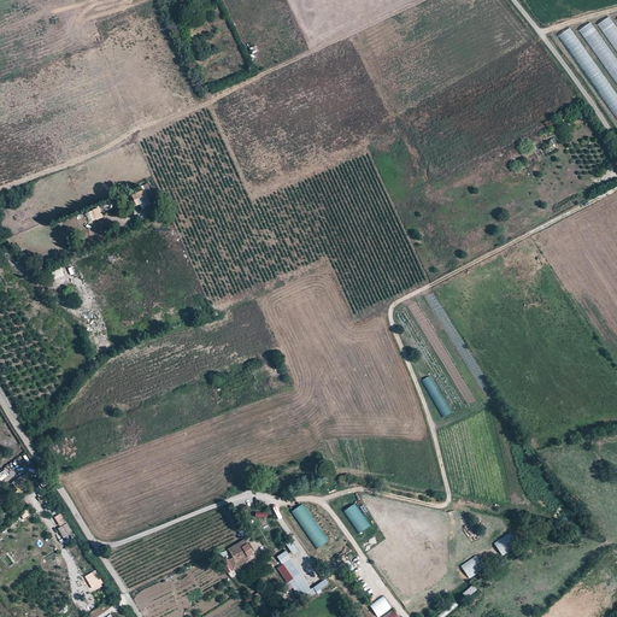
[(607,37),(616,30),(616,27),(609,17),(598,24),(607,37)]
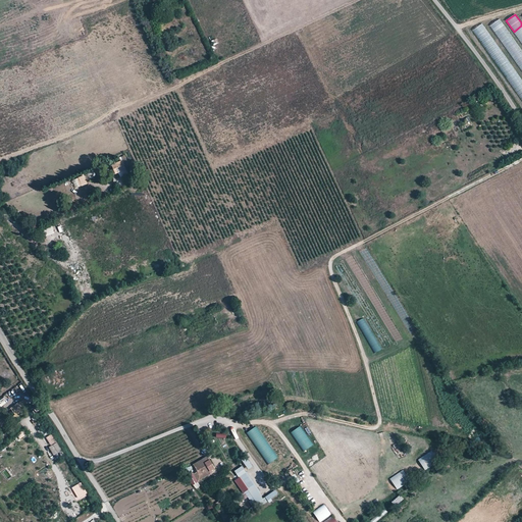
[(507,35),(505,33),(508,32),(501,18),(490,24),(499,40),(507,35)]
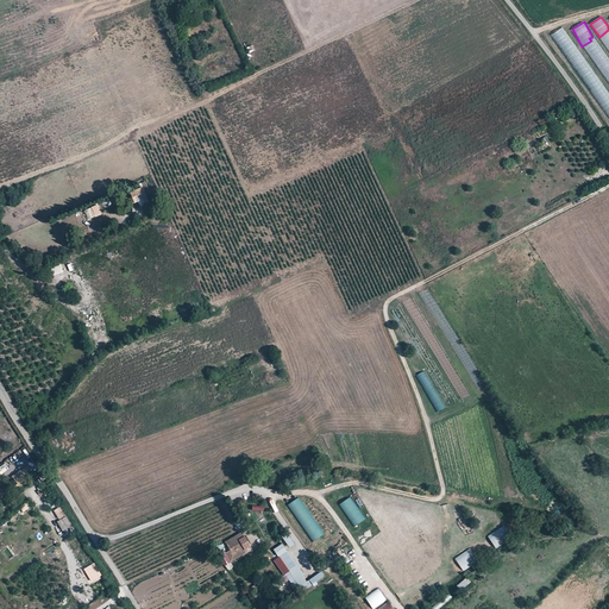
[(563,51),(573,46),(564,27),(553,33),(563,51)]
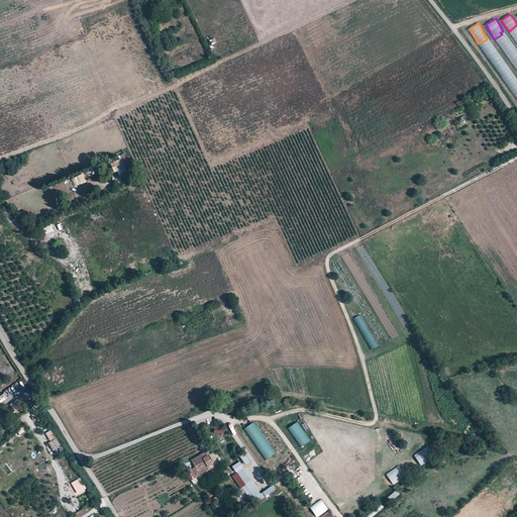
[(119,170),(124,168),(123,166),(127,164),(124,157),(118,160),(110,164),(112,168),(114,172),(119,170)]
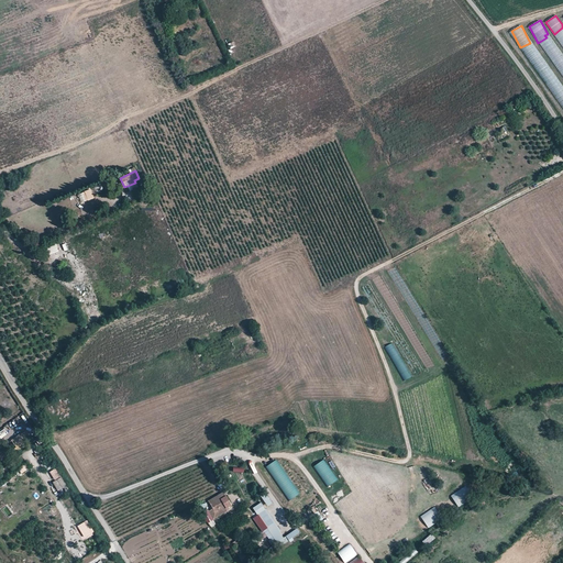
[(393,361),(404,382),(411,377),(399,357),(393,361)]
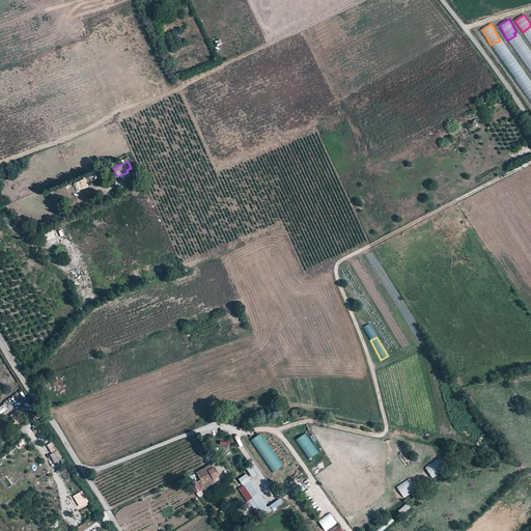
[(261,434),(251,440),(273,473),(282,467),(261,434)]
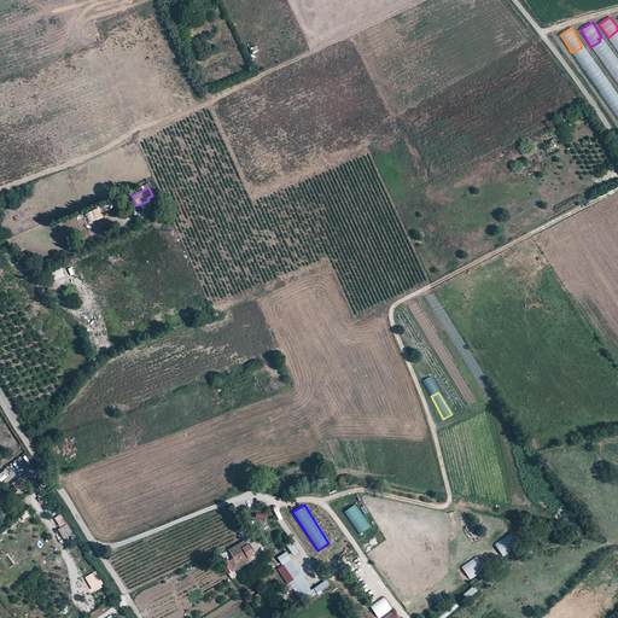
[(357,535),(369,529),(356,505),(345,511),(357,535)]
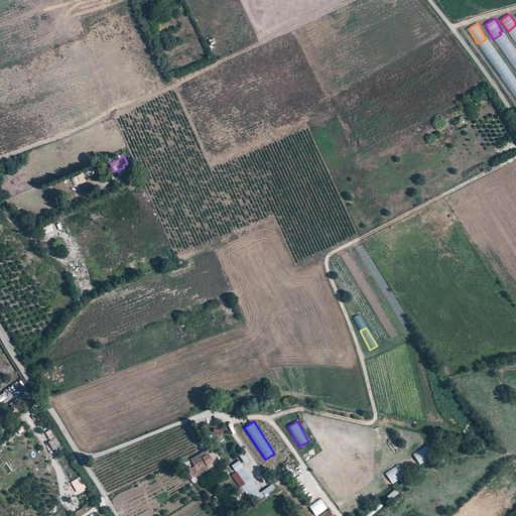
[(49,440),(55,437),(51,429),(45,432),(49,440)]
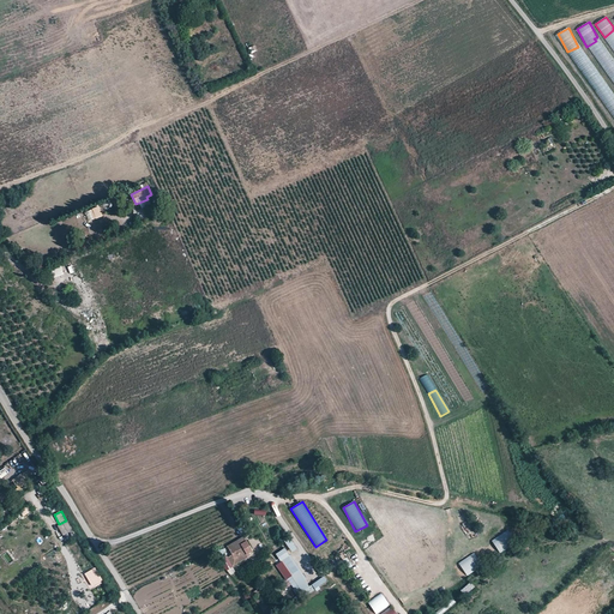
[(58,525),(64,535),(73,530),(67,521),(58,525)]
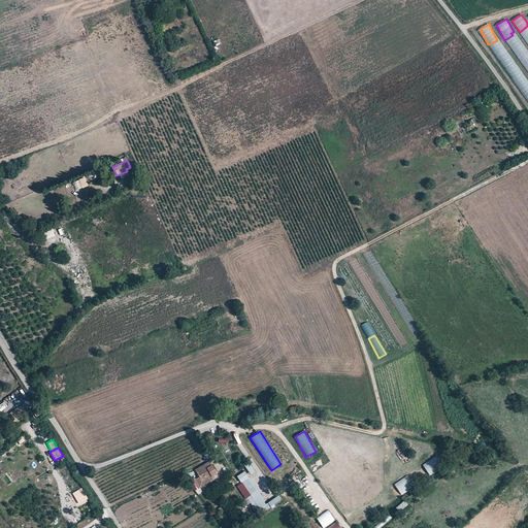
[(436,456),(423,465),(430,475),(443,466),(436,456)]
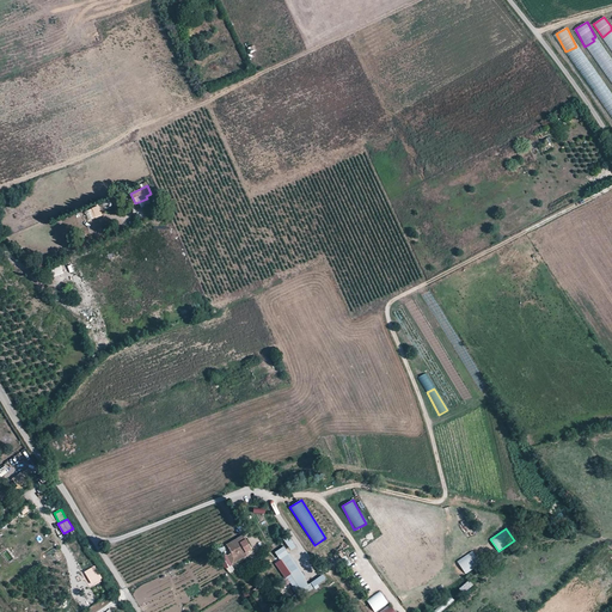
[(246,552),(252,549),(246,540),(243,534),(225,545),(226,548),(231,554),(227,556),(232,564),(244,557),(242,554),(245,551),(246,552)]
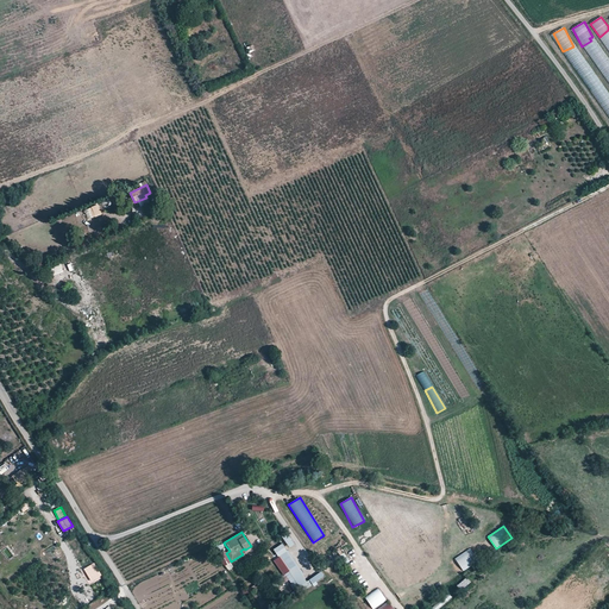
[(290,550),(296,546),(287,532),(282,535),(290,550)]
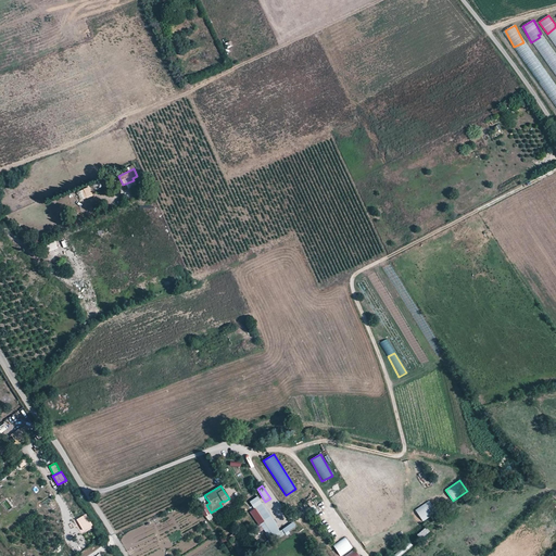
[(260,495),(250,502),(254,508),(251,510),(270,543),(283,535),(260,495)]
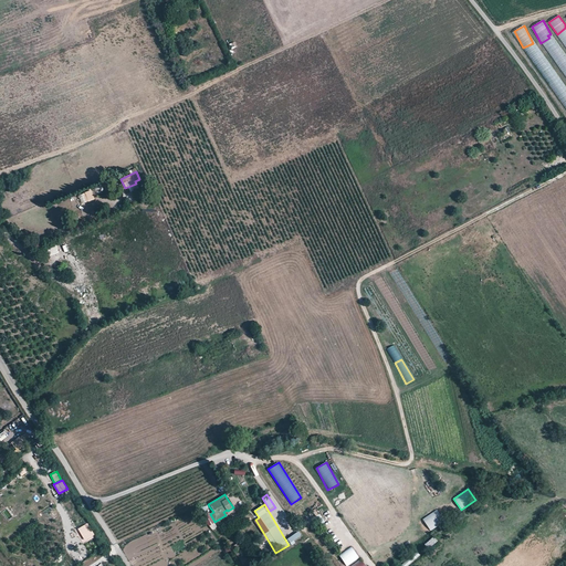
[(422,519),(429,531),(444,522),(437,510),(422,519)]
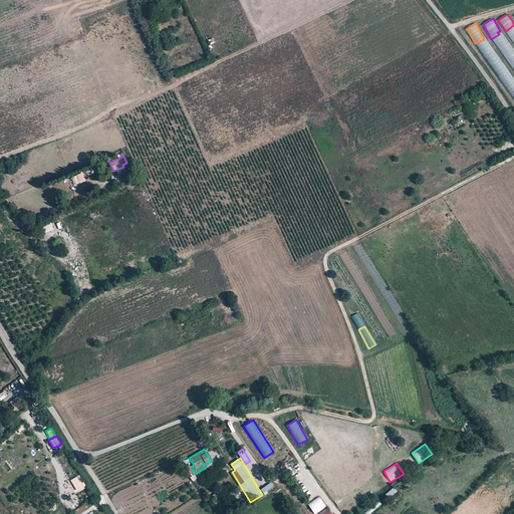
[(290,467),(287,469),(292,476),(296,474),(290,467)]
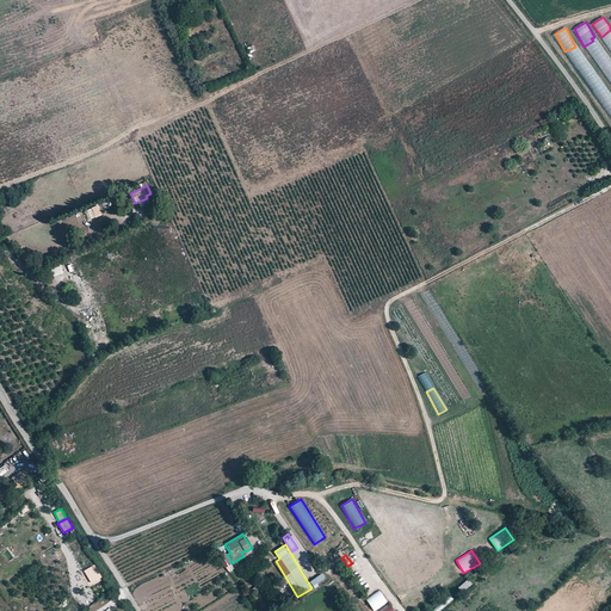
[(96,565),(84,571),(92,584),(103,578),(96,565)]
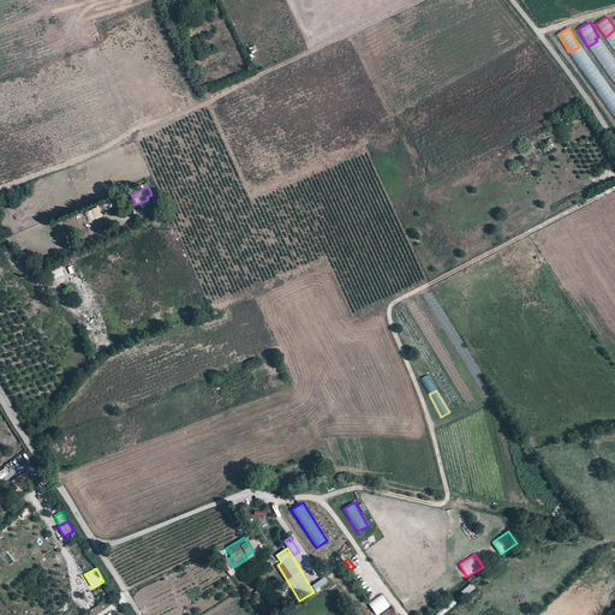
[(324,577),(312,585),(316,590),(328,581),(324,577)]
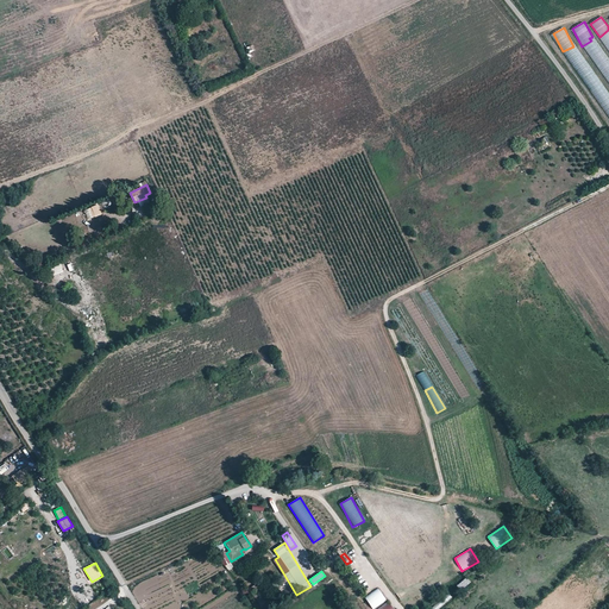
[(456,585),(460,591),(471,583),(468,578),(456,585)]
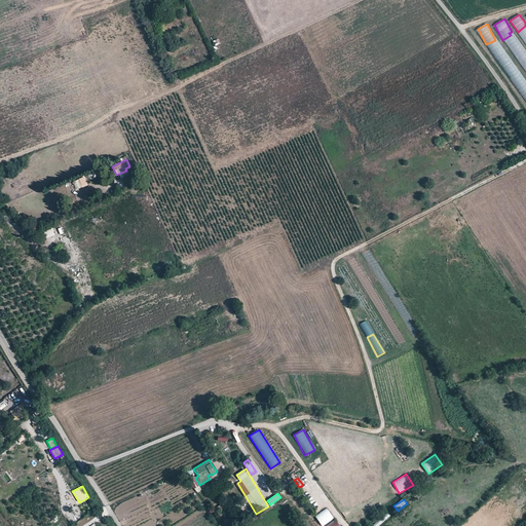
[(224,502),(217,506),(222,515),(229,510),(224,502)]
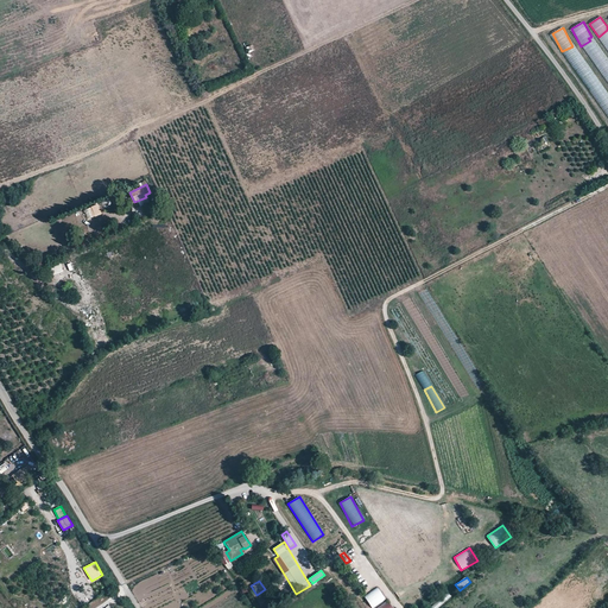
[(379,587),(365,595),(372,607),(386,600),(379,587)]
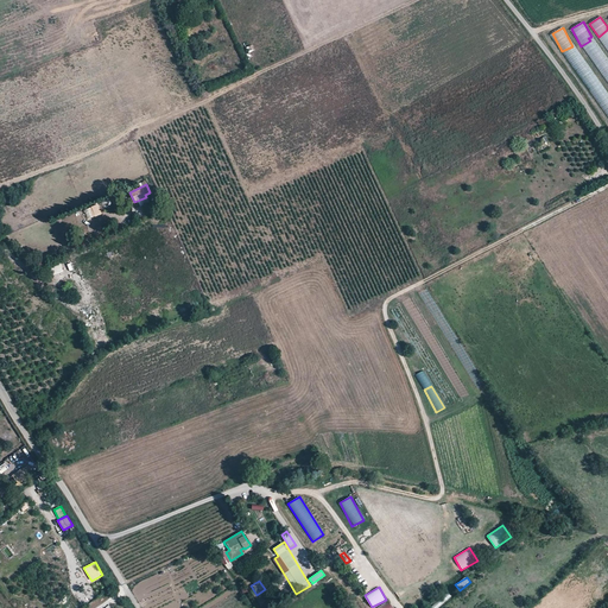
[(432,607),(436,607),(451,597),(449,593),(431,606),(432,607)]
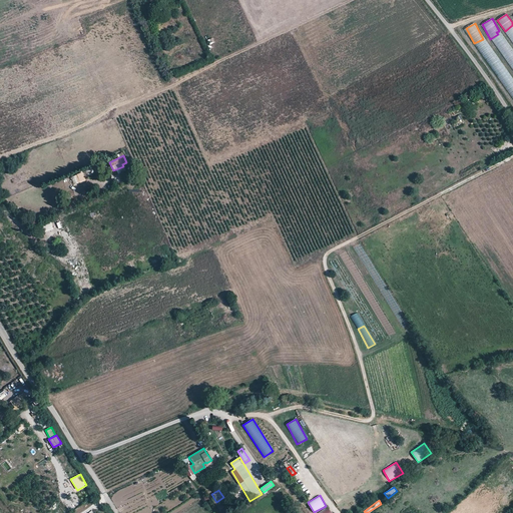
[(222,512),(226,512),(232,506),(226,501),(219,511),(222,512)]
